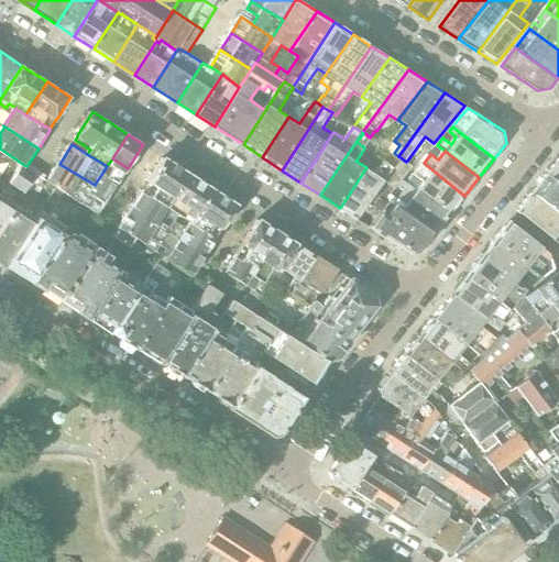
[(365,207),(386,179),(402,158),(398,156),(395,154),(390,163),(386,161),(376,174),(366,167),(340,208),(366,224),(374,213),(365,207)]
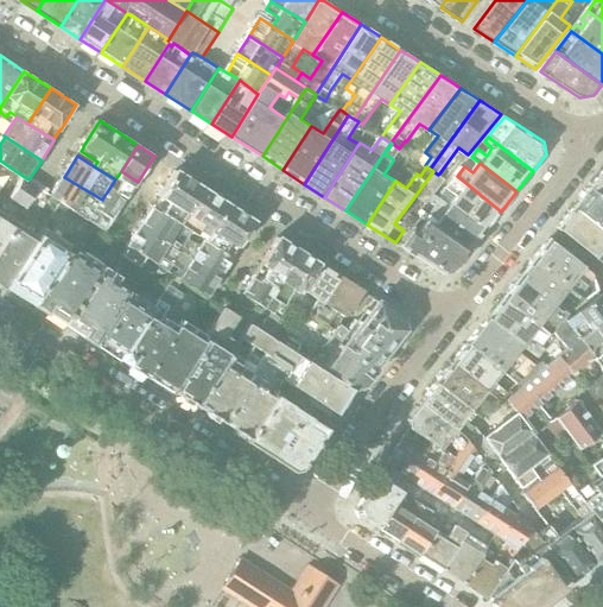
[(128,197),(138,182),(121,171),(115,179),(110,187),(128,197)]
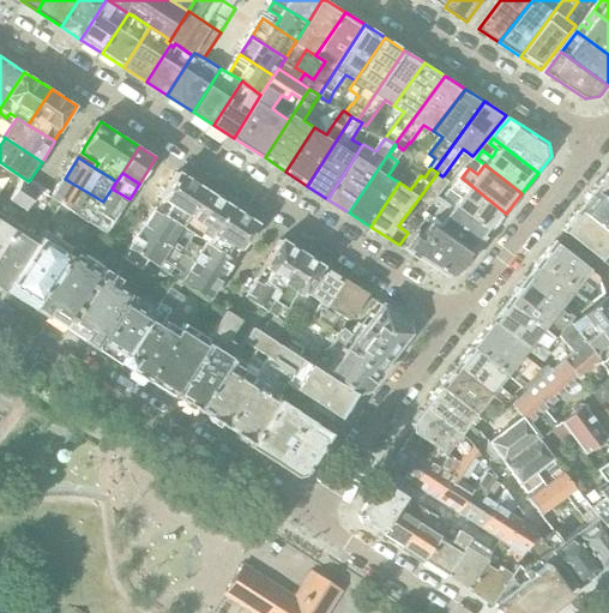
[(186,227),(209,191),(180,173),(161,203),(170,209),(167,212),(158,208),(186,227)]
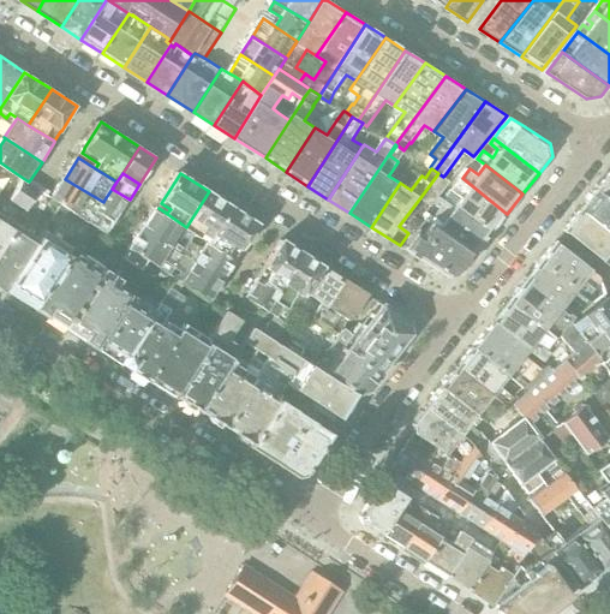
[(476,255),(491,234),(456,207),(442,196),(452,182),(444,176),(443,177),(438,173),(422,196),(434,206),(436,203),(443,208),(434,221),(476,255)]
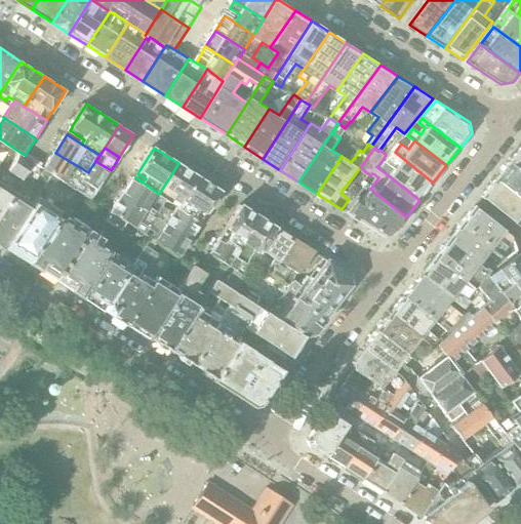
[(419,200),(433,183),(395,152),(387,162),(397,168),(390,176),(419,200)]
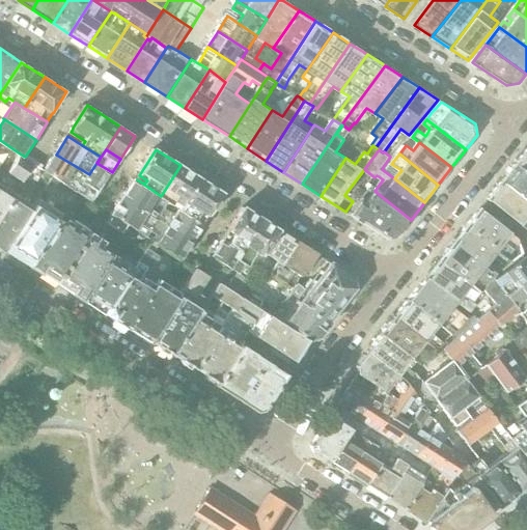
[(526,154),(518,165),(526,172),(526,154)]
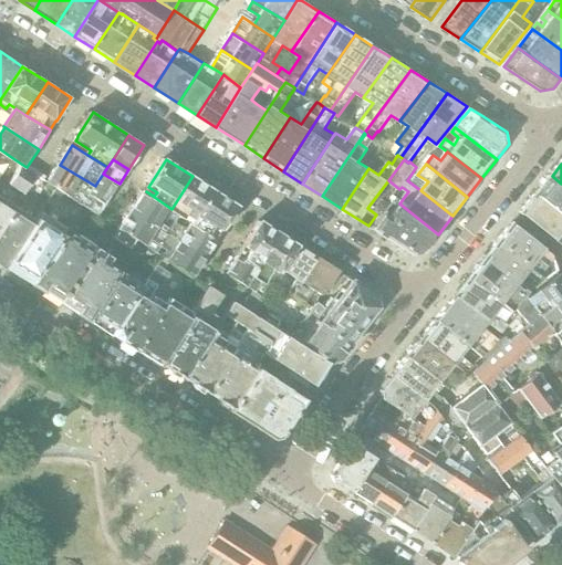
[(84,202),(95,186),(60,165),(50,180),(71,195),(71,196),(83,203),(84,202)]
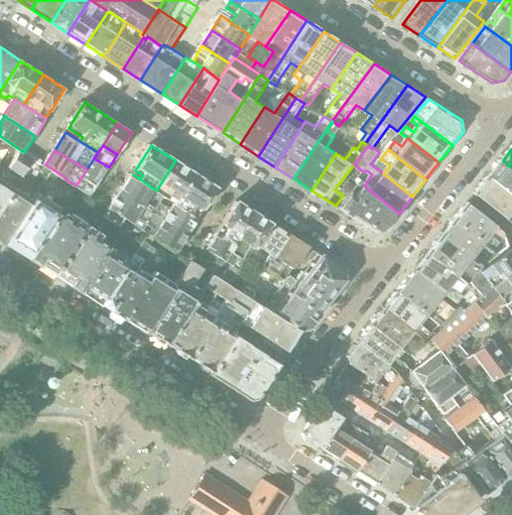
[(24,152),(22,151),(11,166),(24,175),(35,159),(24,152)]
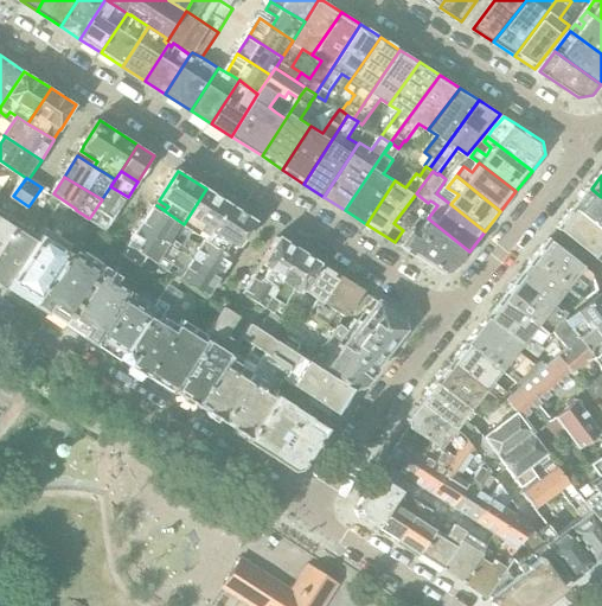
[(108,229),(128,197),(110,186),(103,197),(102,199),(90,217),(108,229)]
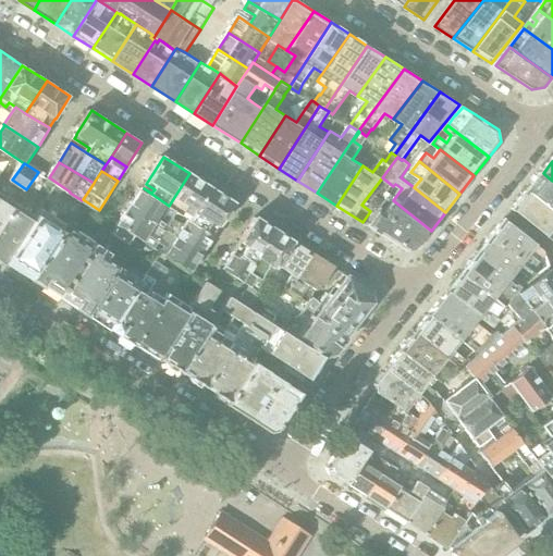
[(173,208),(189,219),(193,220),(213,188),(189,173),(169,206),(173,208)]
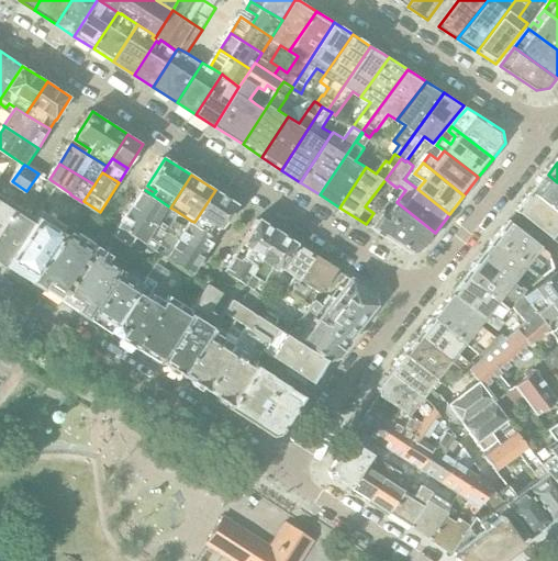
[(557,182),(548,175),(520,211),(557,240),(557,182)]
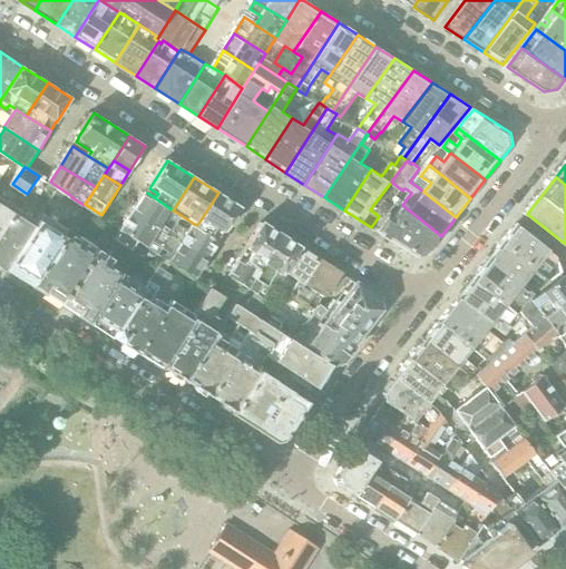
[(174,217),(177,213),(173,211),(147,193),(135,211),(173,234),(181,222),(174,217)]
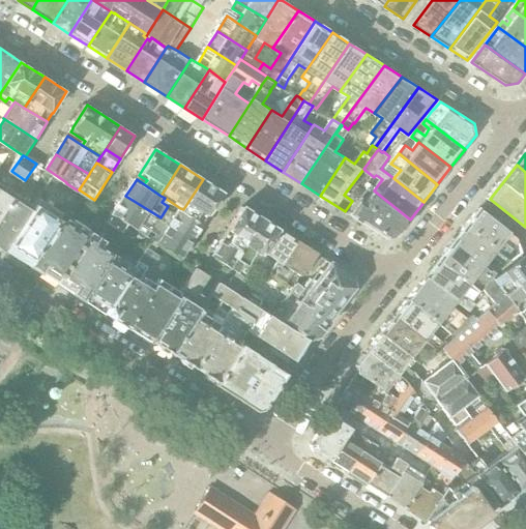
[(183,209),(205,224),(210,215),(221,199),(225,193),(203,179),(183,209)]
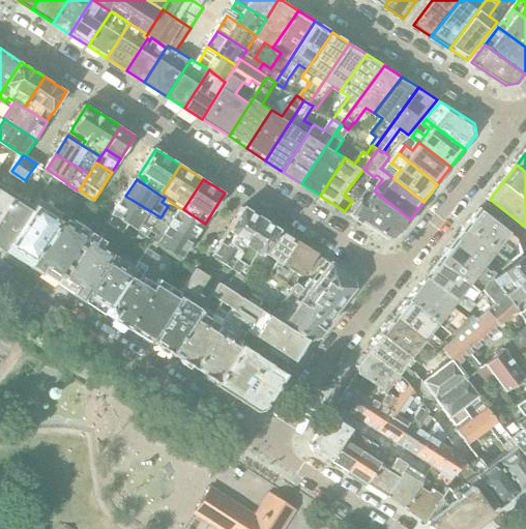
[(0,218),(15,197),(0,186),(0,218)]
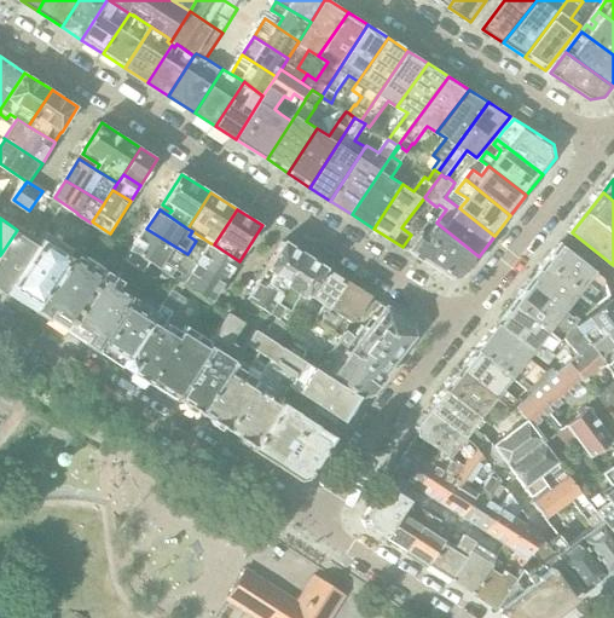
[(463,276),(479,256),(436,223),(432,219),(409,250),(450,278),(463,276)]
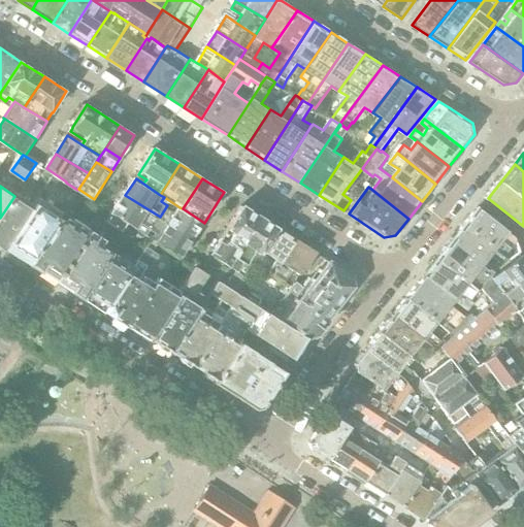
[(141,222),(152,229),(160,217),(125,195),(113,212),(108,222),(125,232),(131,223),(138,227),(141,222)]
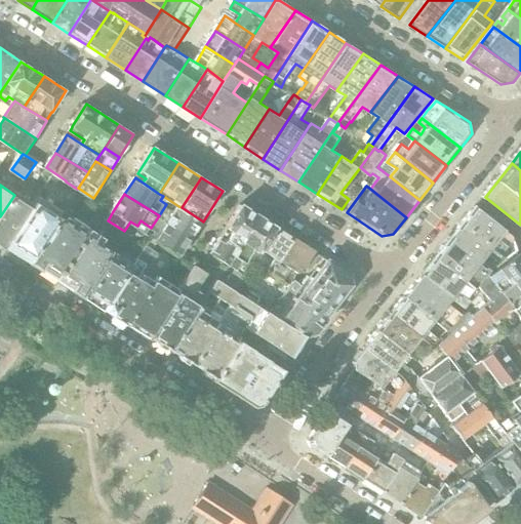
[(6,247),(33,206),(14,195),(0,216),(0,243),(2,245),(6,247)]
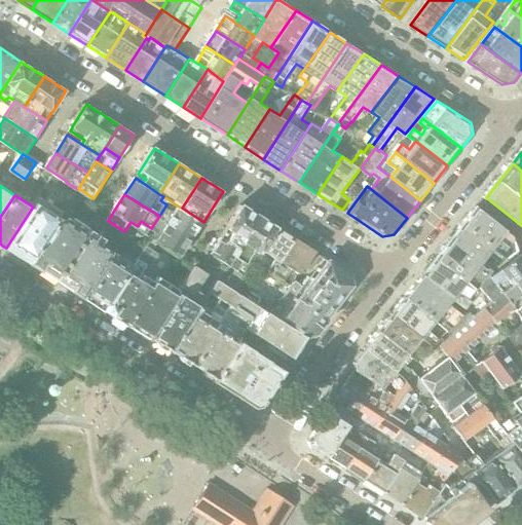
[(6,248),(32,264),(35,259),(62,217),(65,212),(41,196),(38,201),(37,201),(33,207),(6,248)]
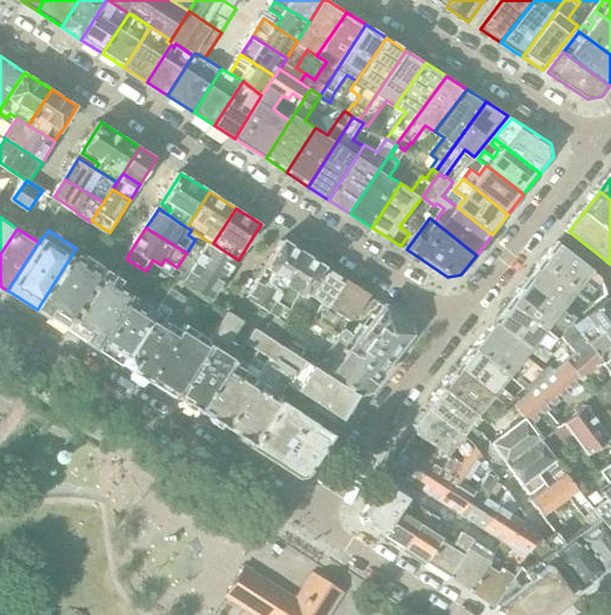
[(226,279),(238,260),(213,243),(209,242),(206,248),(195,240),(187,253),(226,279)]
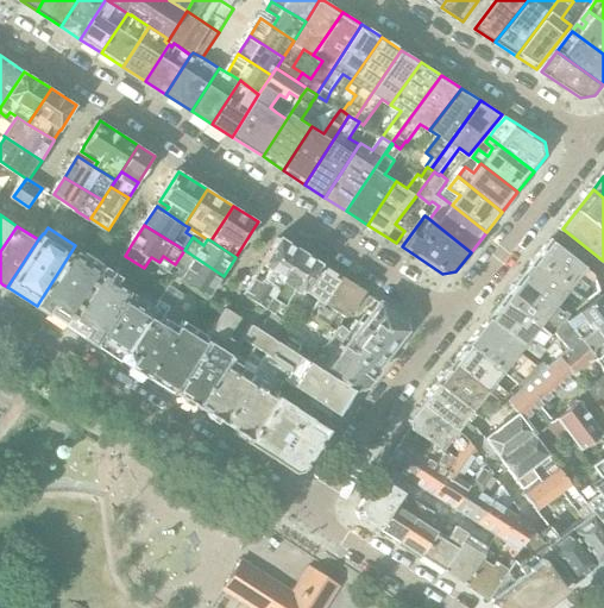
[(278,289),(303,251),(282,237),(257,276),(278,289)]
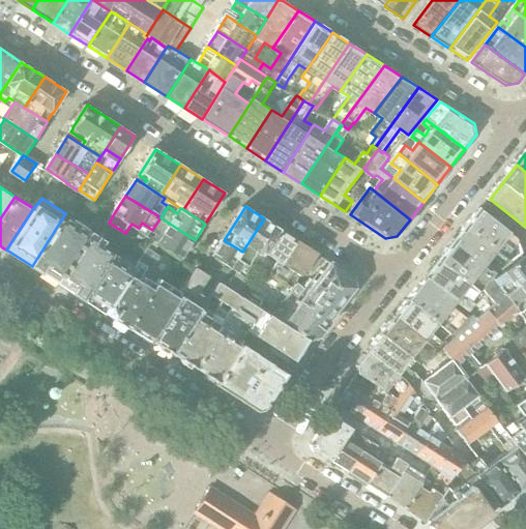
[(467,227),(513,262),(520,256),(514,251),(521,242),(520,238),(481,208),(467,227)]
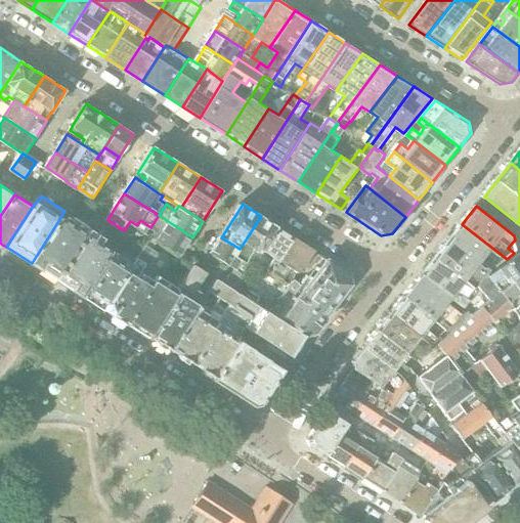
[(192,237),(159,215),(150,227),(157,231),(154,236),(164,242),(182,254),(192,237)]
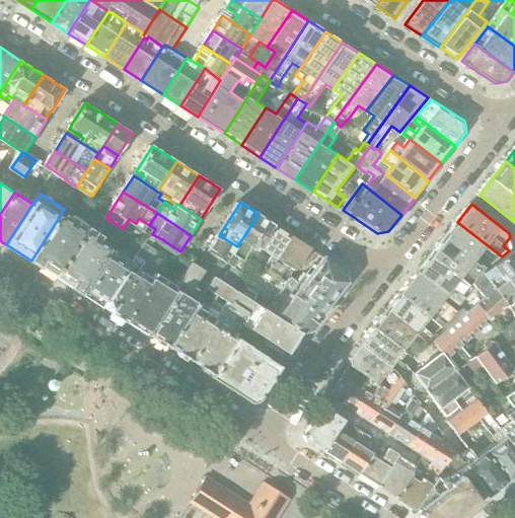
[(42,267),(57,277),(90,225),(75,215),(71,221),(61,214),(34,255),(31,261),(42,267)]
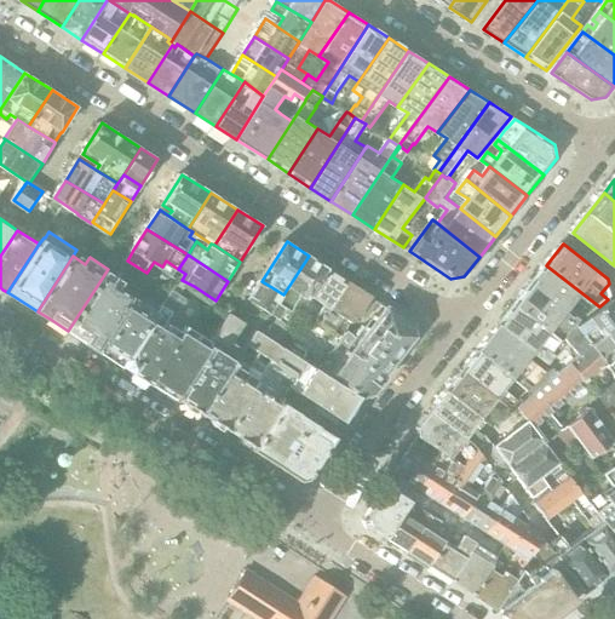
[(310,298),(328,269),(309,256),(283,294),(280,302),(299,314),(300,314),(295,310),(298,308),(294,305),(297,301),(302,293),(310,298)]
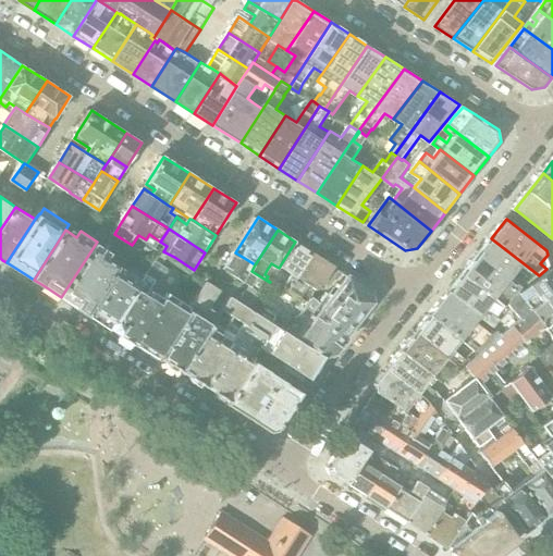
[(523,287),(539,275),(491,238),(478,256),(521,289),(523,287)]
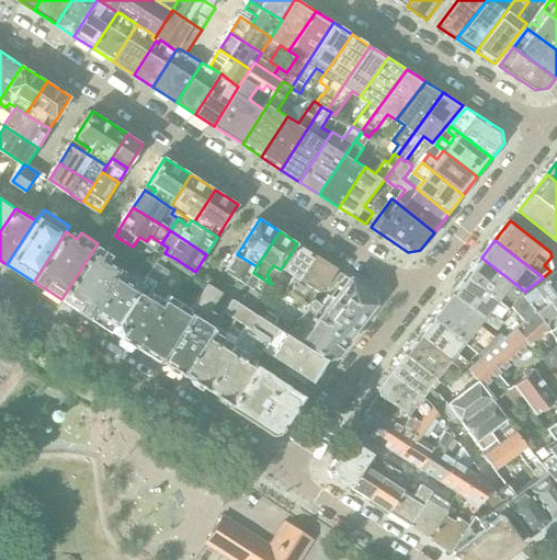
[(78,310),(88,317),(120,266),(110,260),(114,253),(98,243),(61,299),(79,309),(78,310)]
